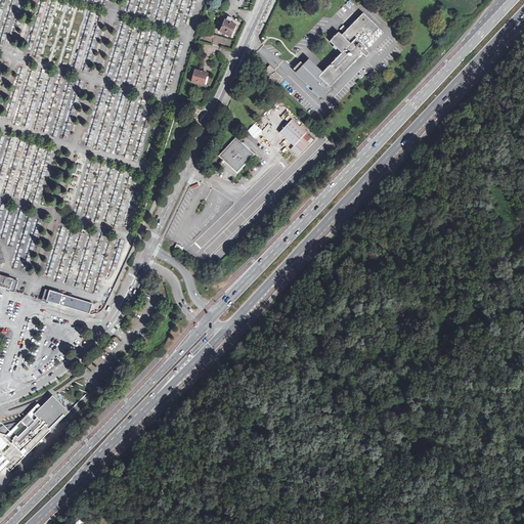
[(305,61),(304,60),(303,60),(302,60),(302,61),(302,62),(303,62),(304,63),(302,66),(299,62),(292,69),(312,88),(313,87),(317,91),(324,83),(329,87),(360,54),(359,53),(360,51),(365,56),(369,53),(364,48),(365,47),(362,45),(365,42),(379,29),(362,13),(341,35),(338,33),(330,41),(341,53),(320,75),(319,74),(320,73),(307,60),(305,62),(305,61)]
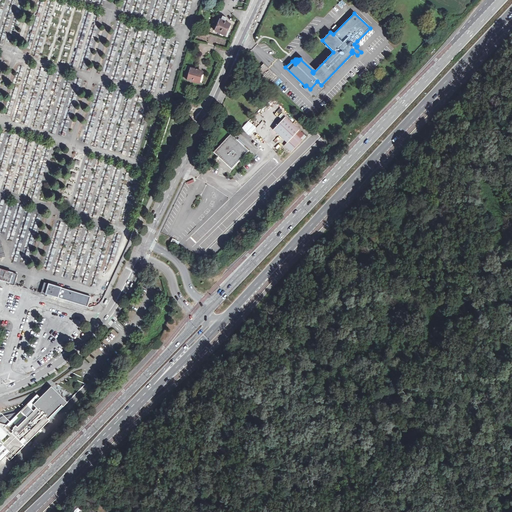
[(227,37),(230,30),(228,29),(230,25),(219,20),(215,32),(227,37)]
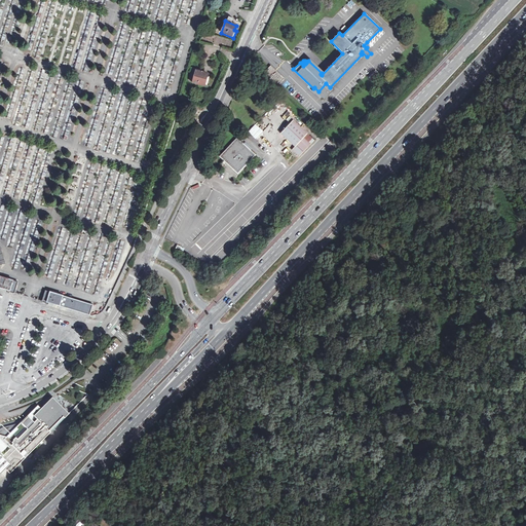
[(273,72),(274,71),(269,67),(266,70),(267,72),(268,73),(265,76),(264,77),(276,89),(278,85),(283,81),(278,78),(273,72)]
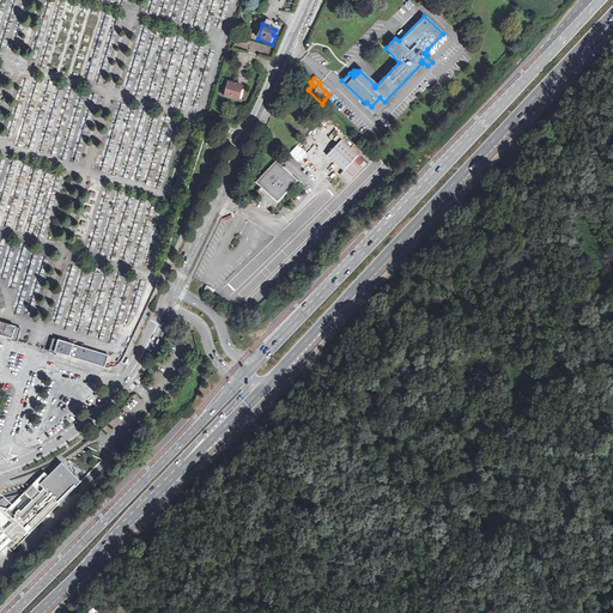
[(224,87),(224,90),(225,90),(224,96),(237,99),(240,95),(241,95),(242,91),(240,90),(242,85),(228,82),(226,87),(224,87)]
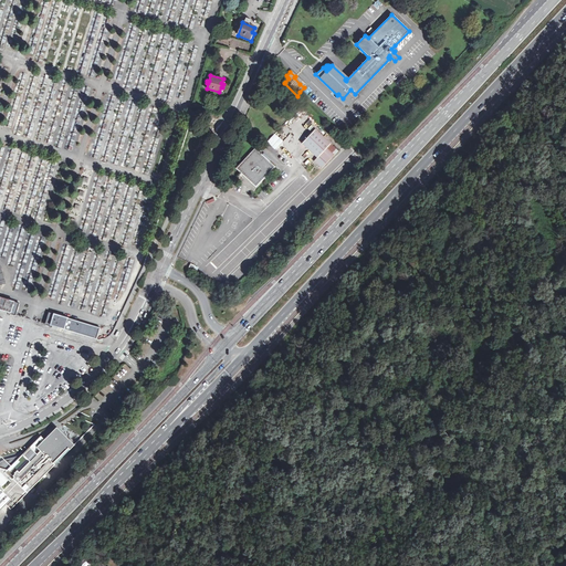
[(398,86),(407,77),(404,75),(395,84),(398,86)]
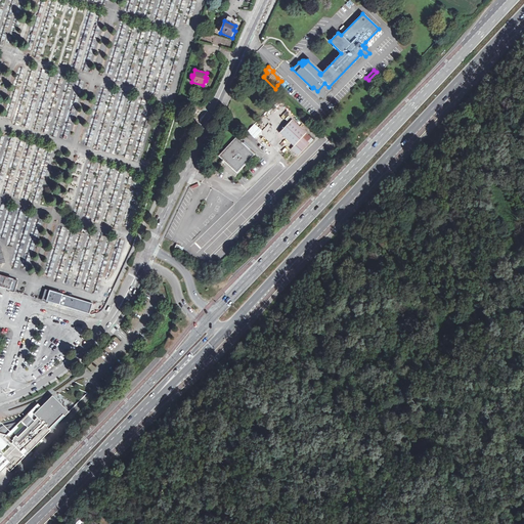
[(302,130),(304,127),(295,119),(293,121),(302,130)]
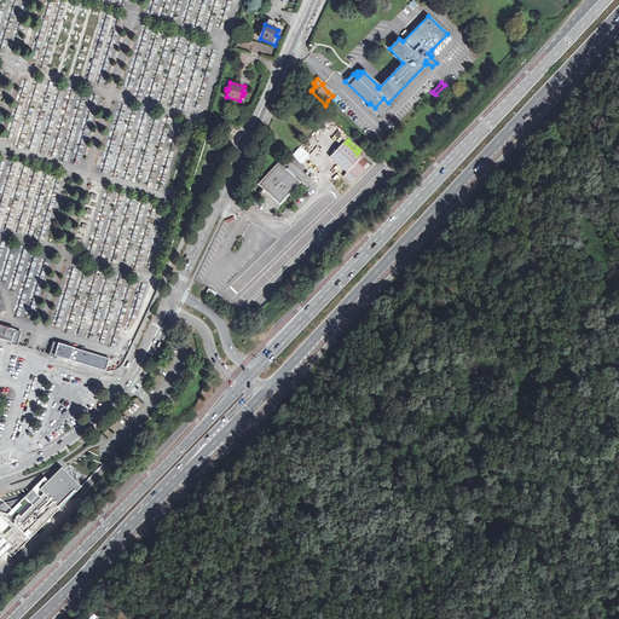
[(357,165),(360,160),(343,144),(329,158),(346,175),(342,179),(351,187),(364,172),(357,165)]
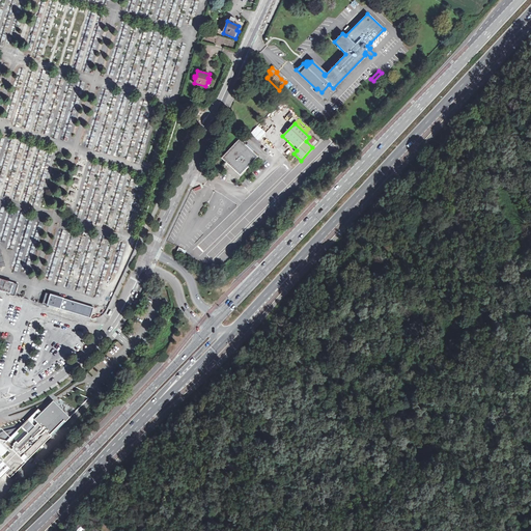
[(257,140),(264,132),(258,124),(250,133),(257,140)]
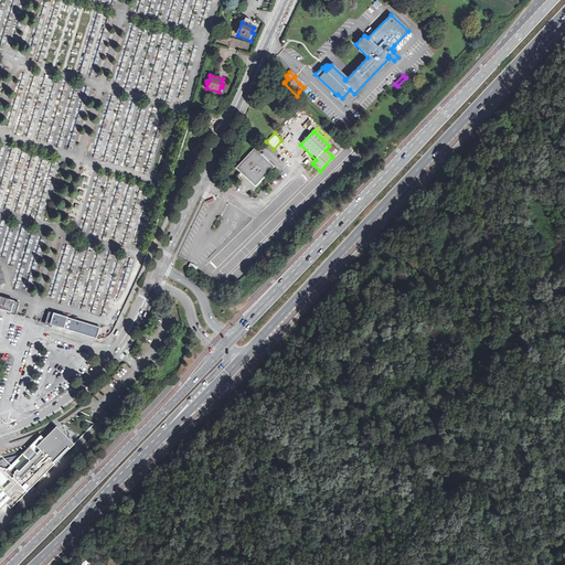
[(254,187),(273,167),(255,150),(253,148),(234,169),(238,172),(254,187)]
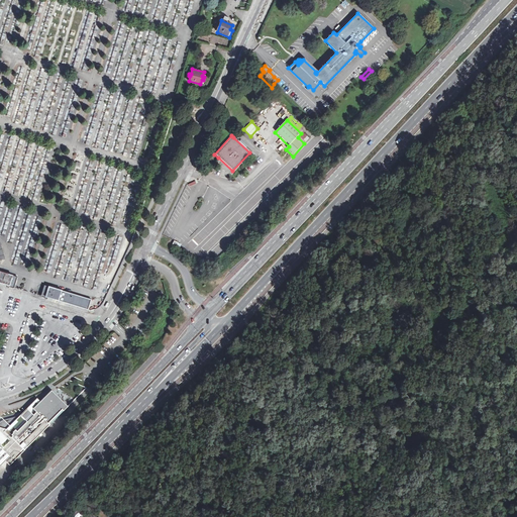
[(0,283),(11,287),(14,277),(0,272),(0,283)]
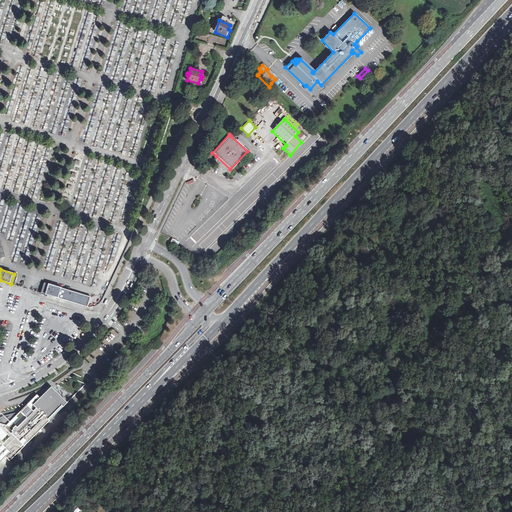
[(87,307),(90,297),(48,284),(45,294),(87,307)]
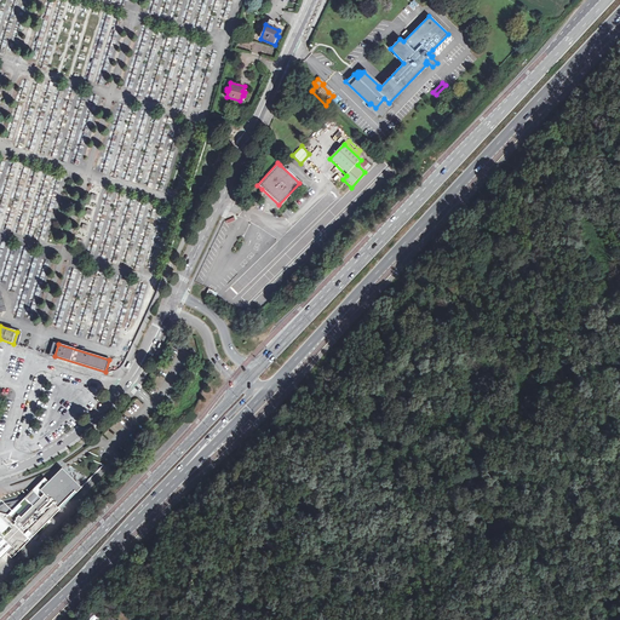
[(3,510),(1,512),(0,511),(0,560),(7,552),(12,557),(79,492),(65,477),(56,487),(55,486),(51,488),(49,487),(46,491),(47,492),(41,498),(39,495),(36,498),(34,495),(4,504),(3,504),(3,505),(1,505),(1,506),(1,507),(1,509),(3,510)]
